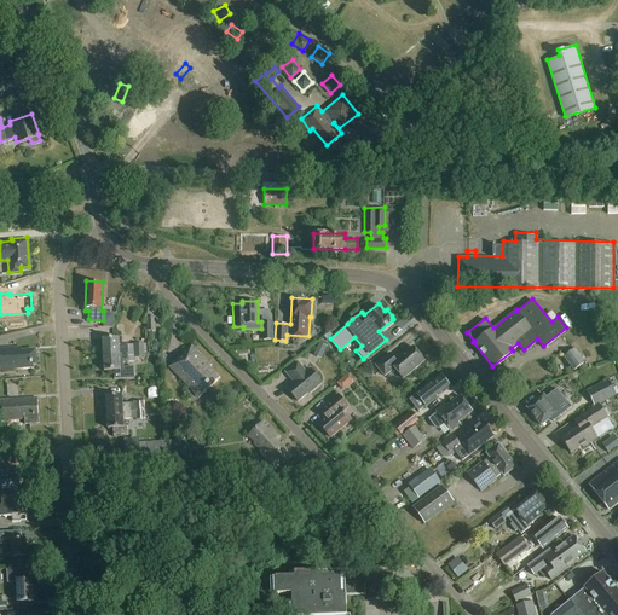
[(272,321),(261,321),(261,329),(261,338),(272,338),(272,321)]
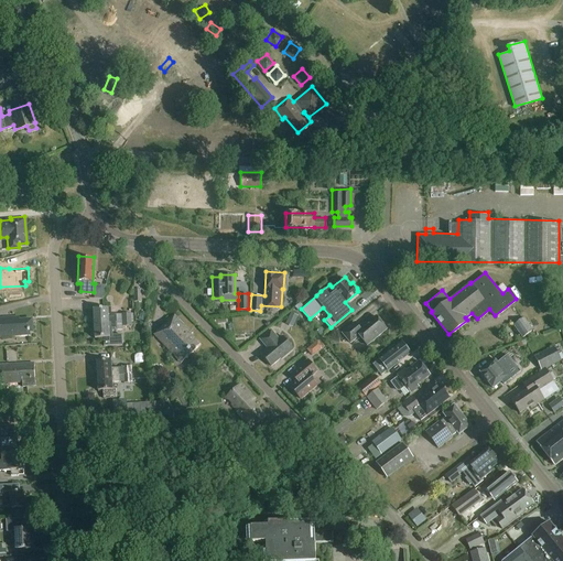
[(110,305),(93,306),(94,322),(108,321),(116,321),(115,313),(110,313),(110,305)]
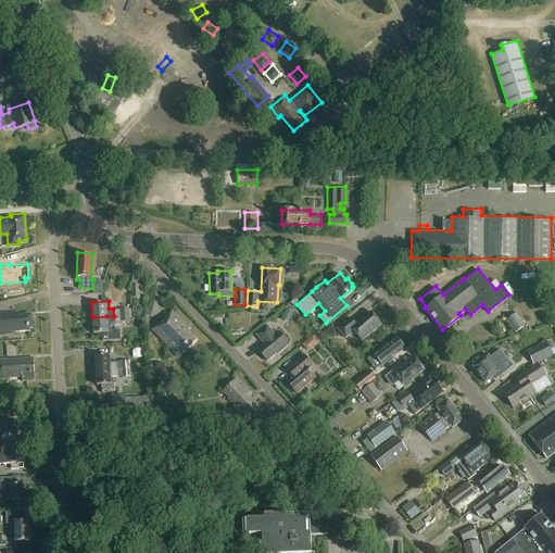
[(280,317),(288,321),(293,310),(286,306),(280,317)]
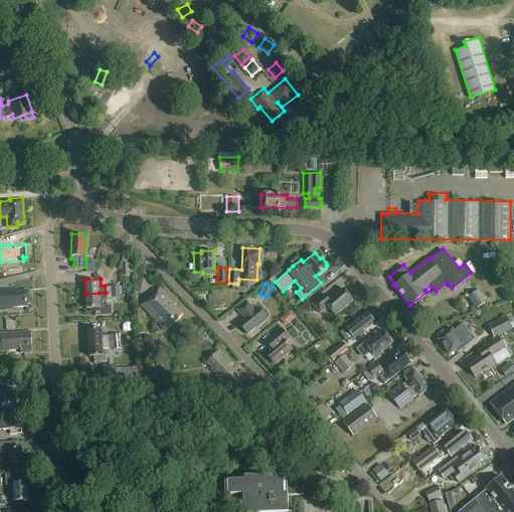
[(171,299),(159,285),(140,303),(165,329),(182,312),(170,300),(171,299)]
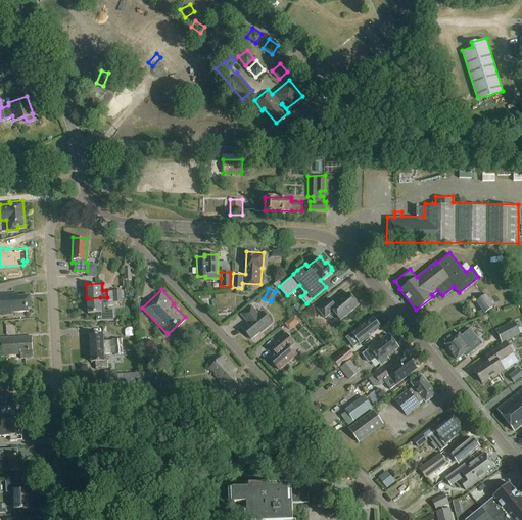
[(358,303),(348,291),(338,299),(337,298),(332,302),(328,297),(317,306),(324,317),(332,310),(339,319),(358,303)]
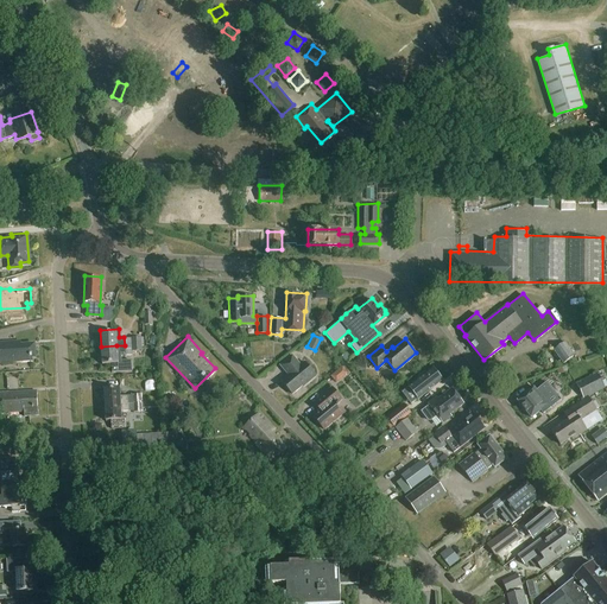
[(13,342),(13,341),(0,341),(0,360),(31,358),(31,355),(35,355),(33,341),(13,342)]
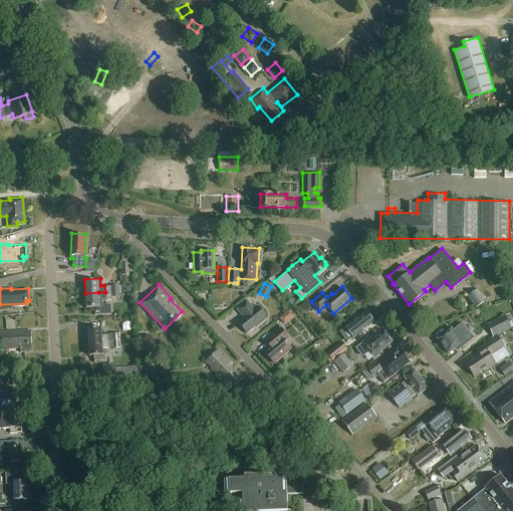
[(467,294),(475,305),(484,299),(476,288),(467,294)]
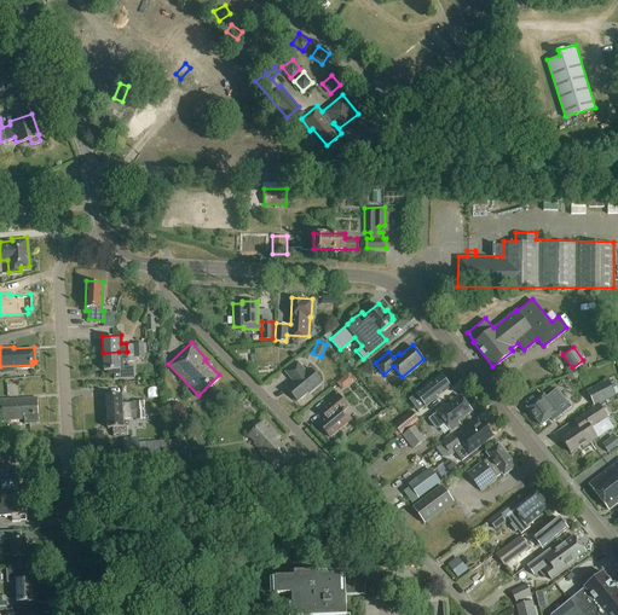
[(119,352),(103,353),(104,369),(114,369),(115,377),(133,376),(133,365),(122,365),(122,360),(127,360),(127,352),(119,352)]
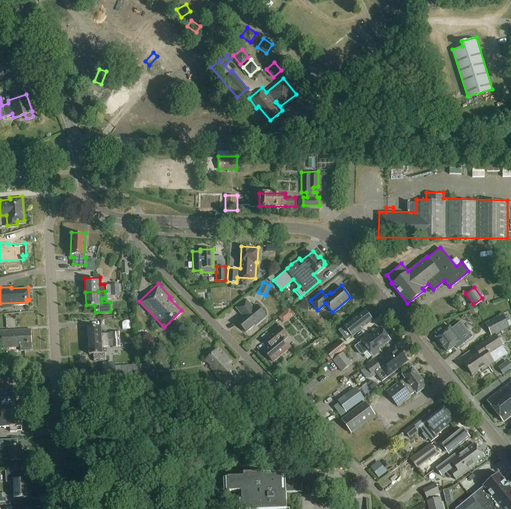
[(253,306),(245,297),(235,306),(243,314),(236,320),(246,330),(254,323),(255,324),(266,314),(256,303),(253,306)]
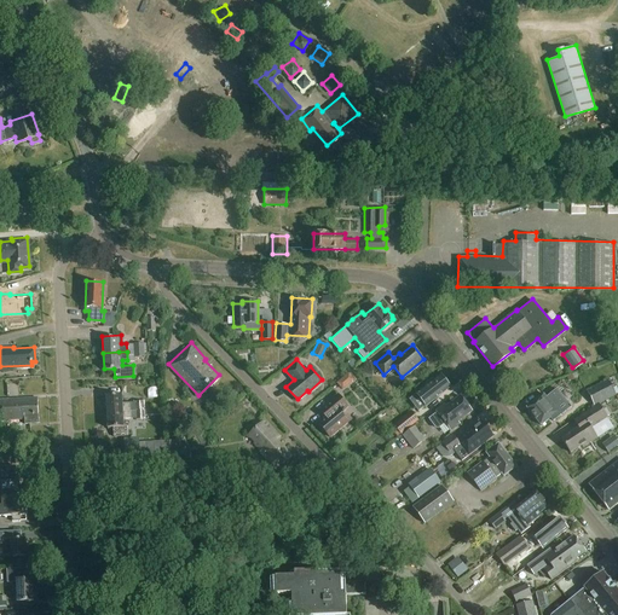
[(348,371),(335,381),(341,388),(353,377),(348,371)]
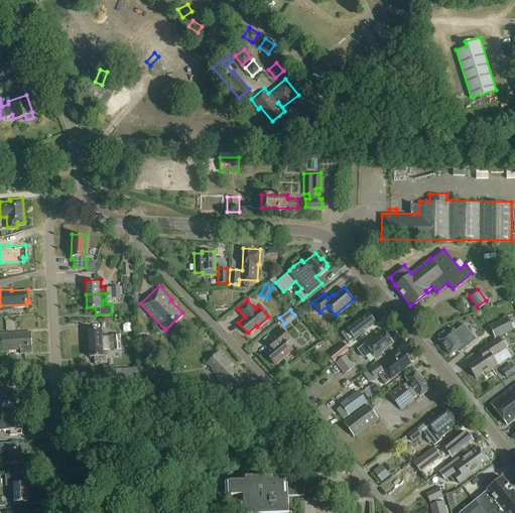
[(375,321),(366,310),(346,328),(354,338),(375,321)]
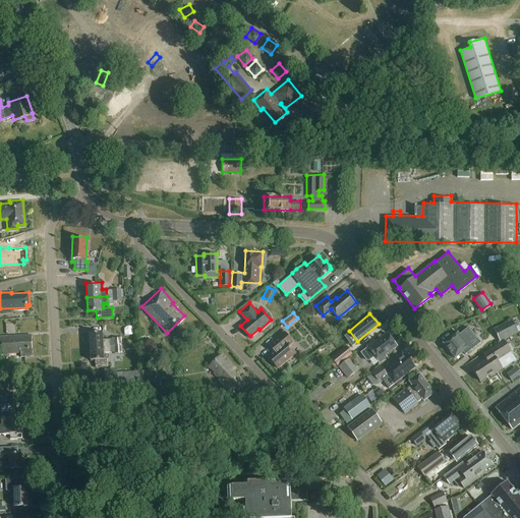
[(511,319),(493,328),(499,340),(502,339),(518,331),(515,325),(511,319)]
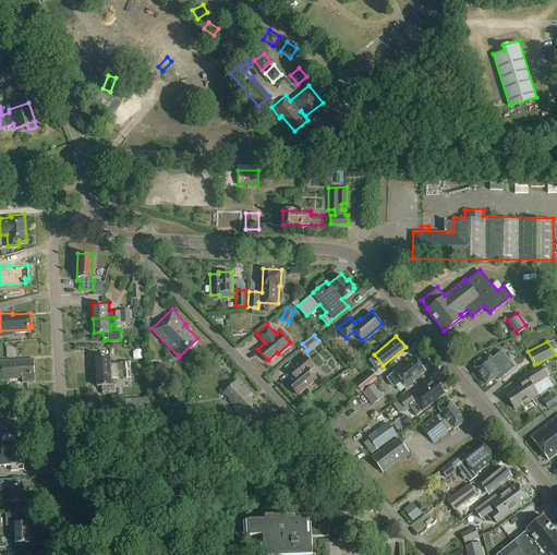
[(500,350),(492,358),(489,353),(474,366),(486,383),(496,375),(497,377),(505,372),(499,366),(508,359),(500,350)]
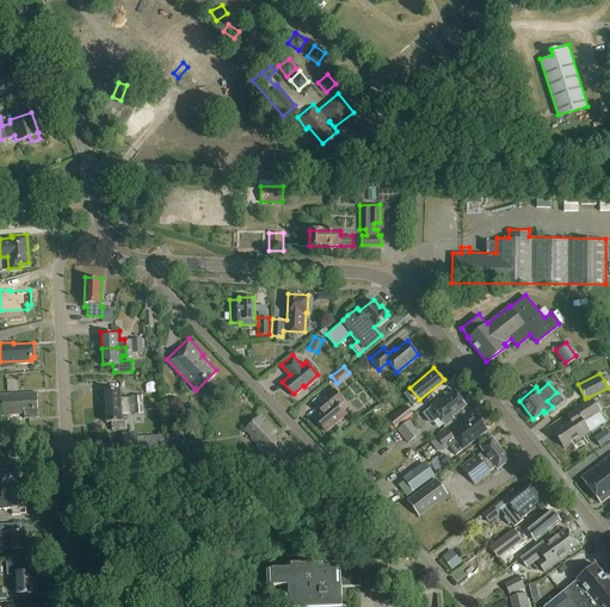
[(104,389),(105,404),(121,404),(142,403),(141,394),(131,395),(131,396),(119,396),(119,388),(104,389)]
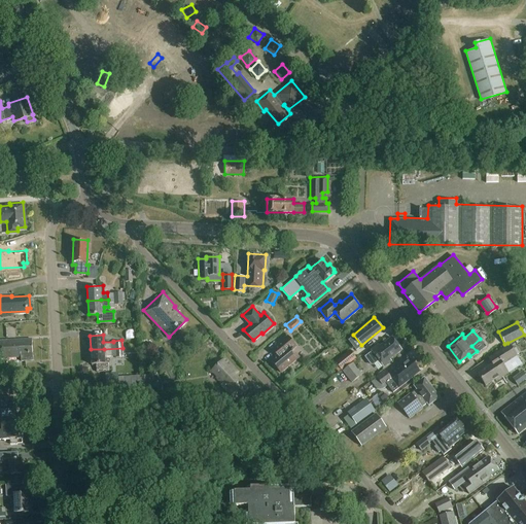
[(295,345),(287,335),(272,347),(276,352),(270,358),(280,371),(299,355),(292,348),(295,345)]
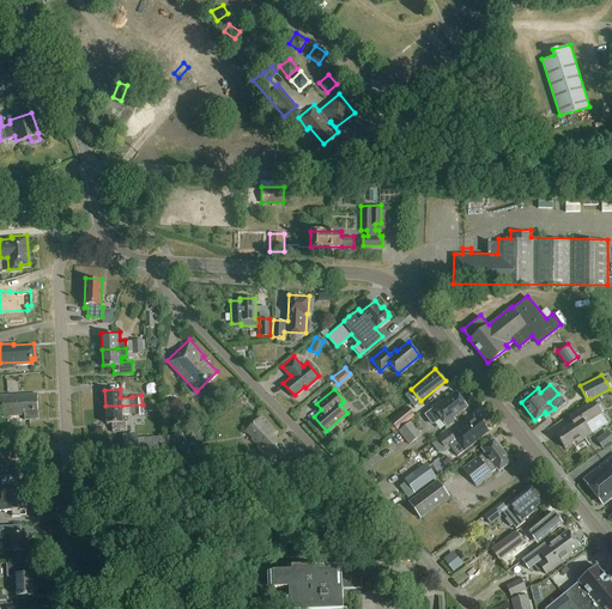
[(425,410),(423,413),(430,422),(432,421),(434,422),(440,418),(446,425),(454,418),(453,415),(466,405),(454,390),(441,401),(440,399),(430,406),(425,410)]
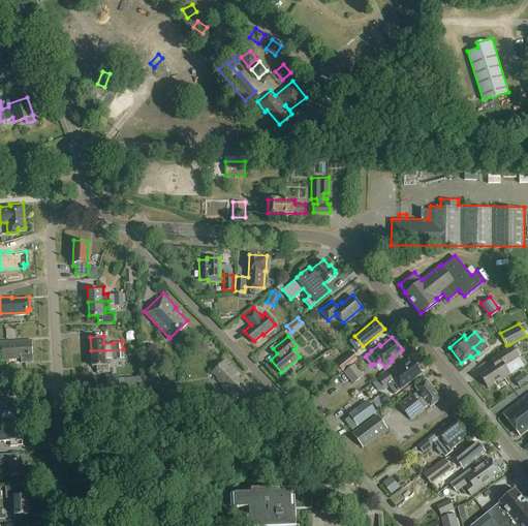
[(0,350),(32,348),(31,338),(0,339),(0,350)]
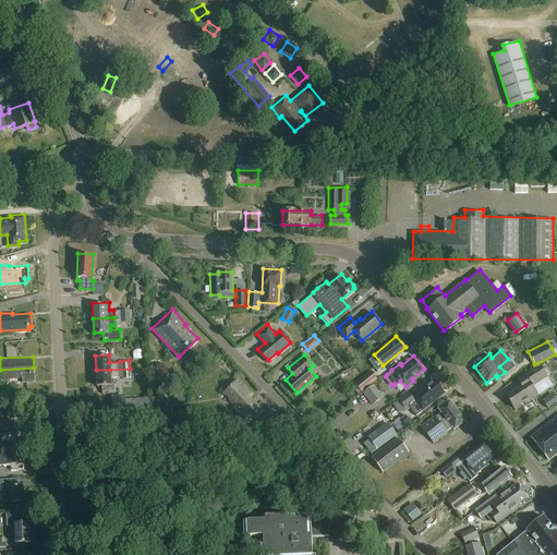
[(520,383),(505,394),(513,407),(523,400),(524,402),(537,394),(536,393),(531,385),(546,375),(539,363),(535,365),(517,378),(520,383)]
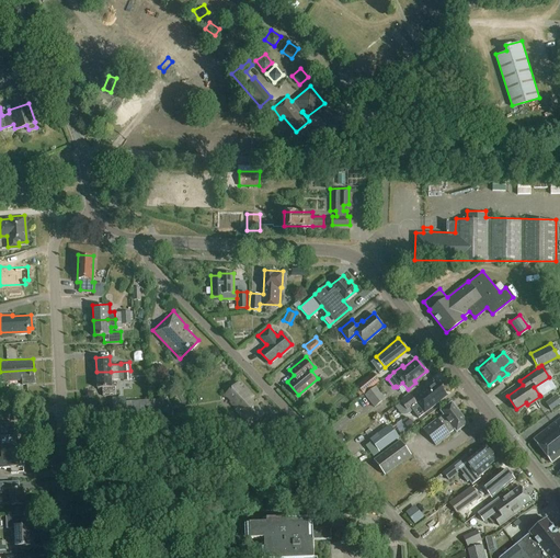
[(35,382),(34,369),(0,372),(0,378),(22,377),(22,382),(35,382)]
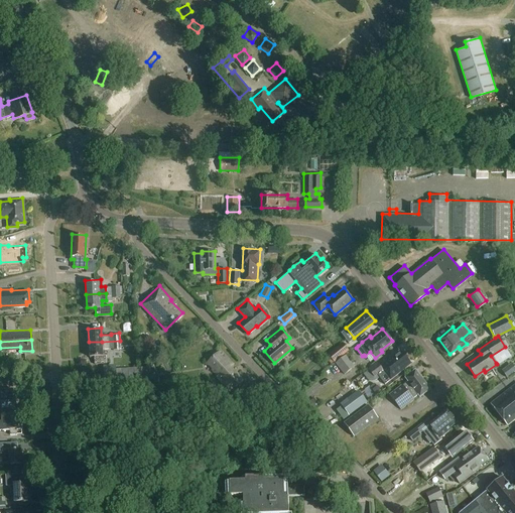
[(102,342),(89,342),(89,356),(94,356),(94,363),(106,362),(106,354),(103,354),(102,348),(112,347),(112,348),(120,347),(120,341),(102,342)]
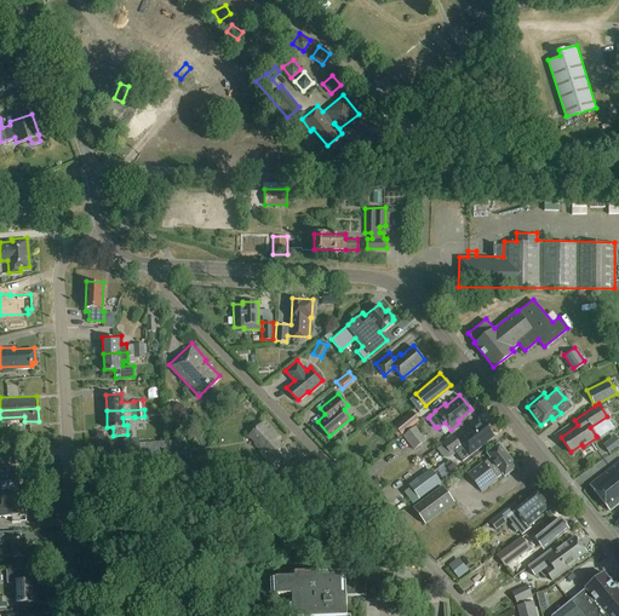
[(394,425),(391,427),(397,435),(400,432),(401,433),(418,420),(410,409),(393,424),(394,425)]
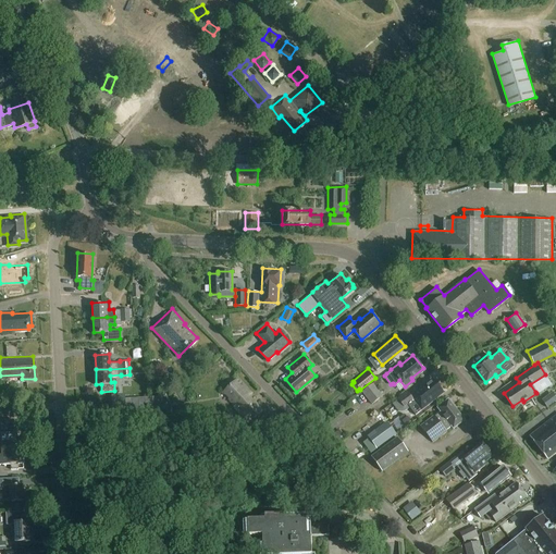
[(251,392),(237,377),(221,391),(224,393),(225,392),(227,395),(227,397),(234,404),(233,405),(248,421),(261,409),(248,395),(251,392)]
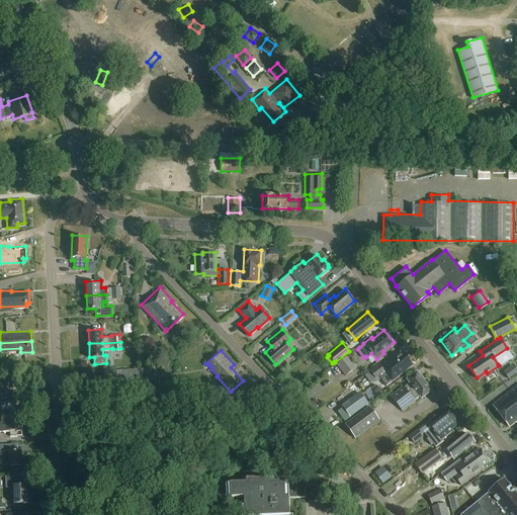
[(378,362),(369,369),(364,373),(369,381),(372,381),(374,381),(375,380),(380,377),(385,384),(412,364),(402,351),(381,366),(378,362)]
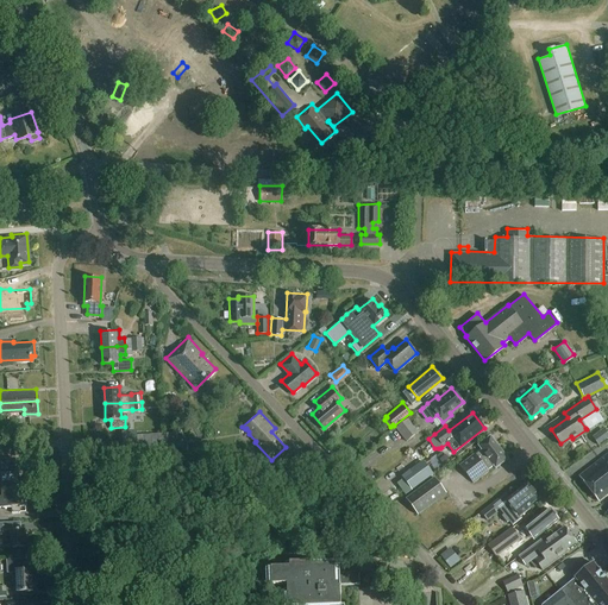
[(395,427),(406,440),(418,430),(407,417),(395,427)]
